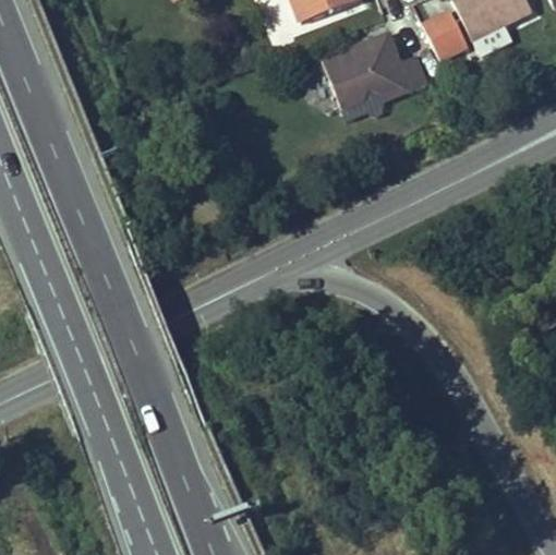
[(362,4),(360,0),(293,0),(304,26),(362,4)]
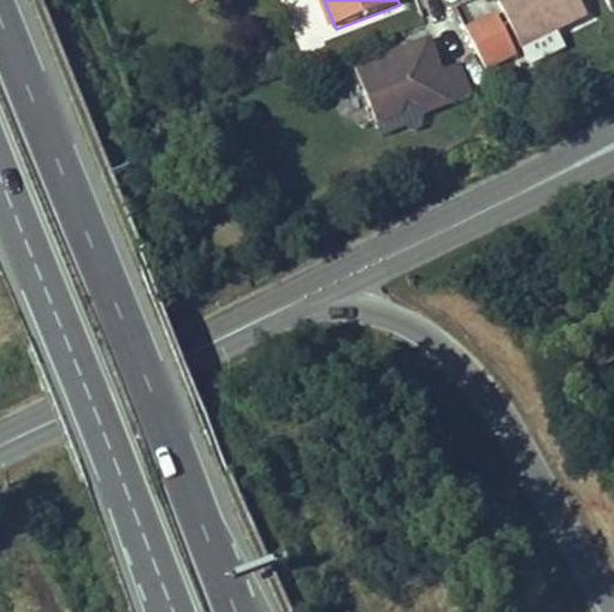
[(521,46),(555,30),(589,13),(582,0),(500,0),(521,46)]
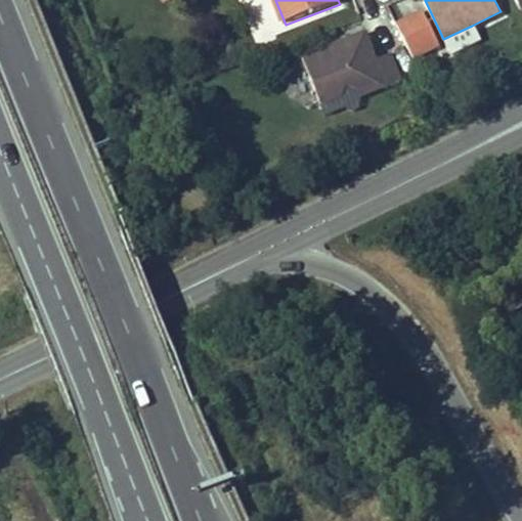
[(424,11),(398,24),(412,56),(439,44),(424,11)]
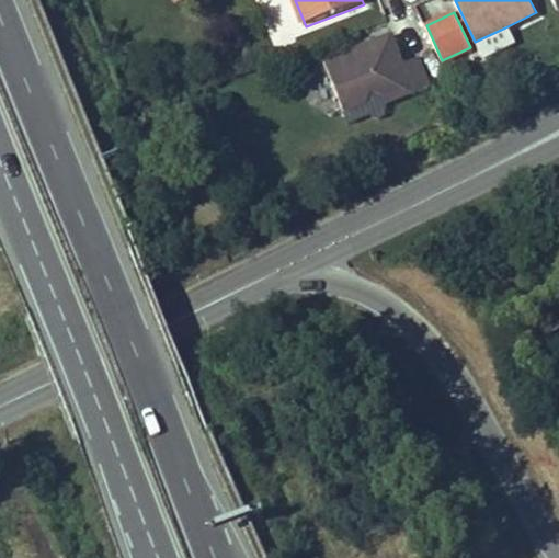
[(505,27),(475,42),(481,56),(512,41),(505,27)]
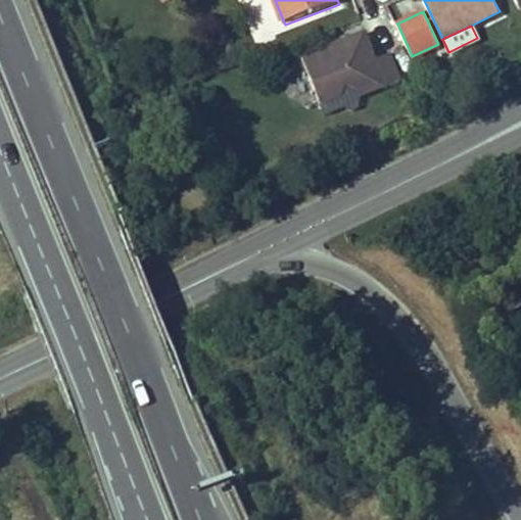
[(302,55),(323,113),(343,105),(352,110),(358,108),(361,97),(400,81),(390,54),(376,60),(366,32),(302,55)]
